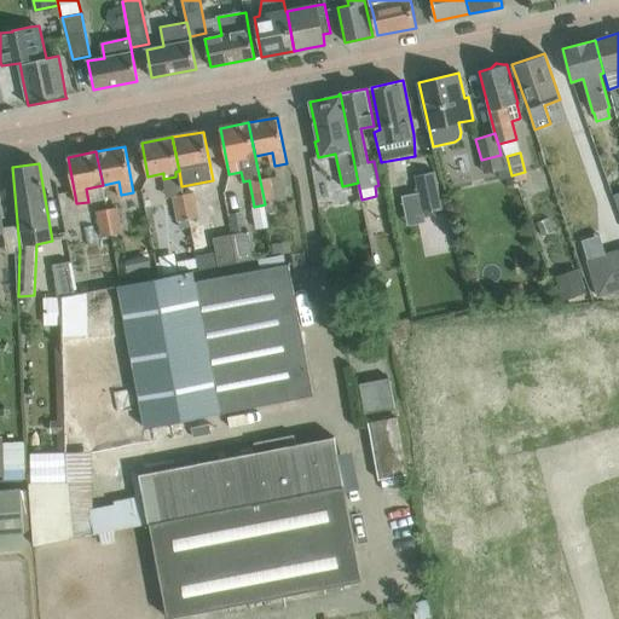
[(445,208),(435,171),(415,175),(418,194),(403,196),(409,225),(426,223),(424,213),(445,208)]
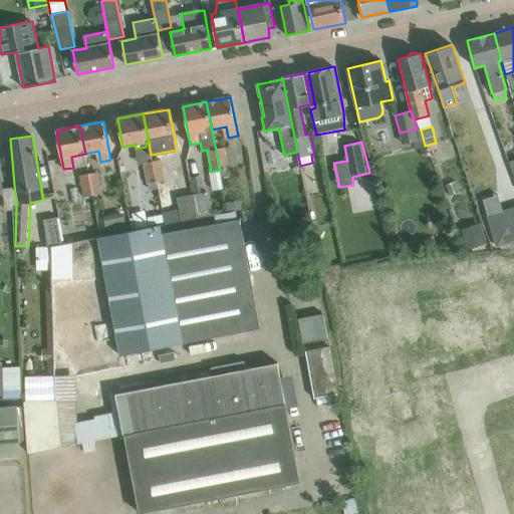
[(234,146),(216,149),(220,170),(238,167),(234,146)]
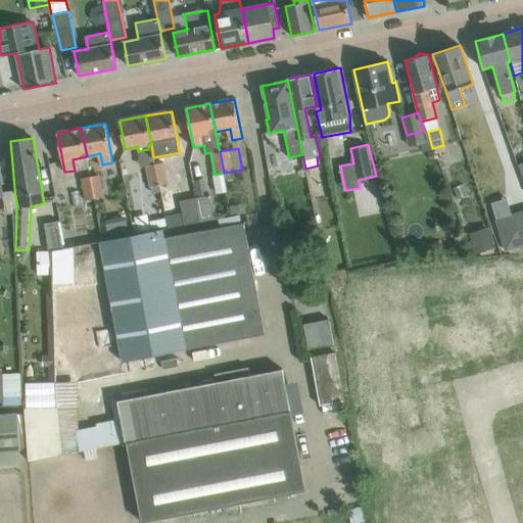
[(163,162),(145,165),(147,177),(165,173),(163,162)]
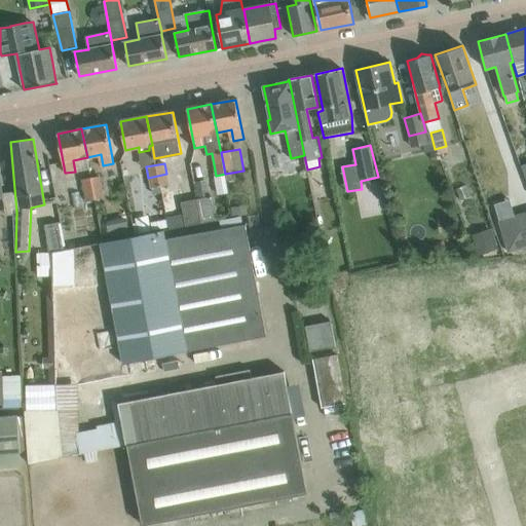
[(150,188),(168,184),(166,174),(148,178),(150,188)]
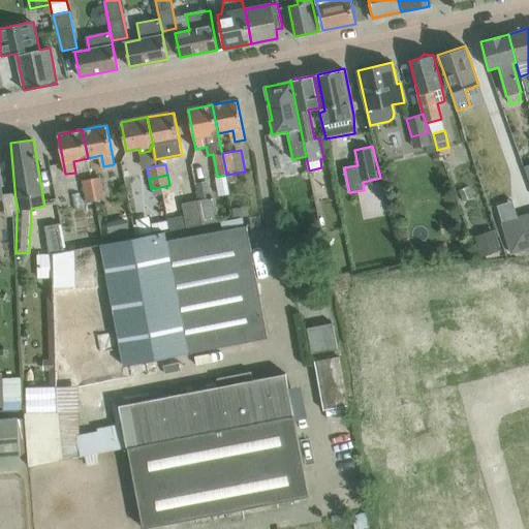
[(103,187),(101,177),(83,180),(85,191),(103,187)]
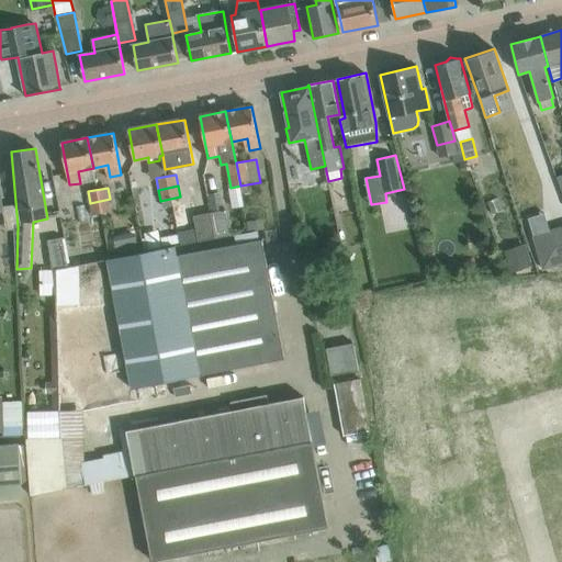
[(92,215),(112,212),(110,199),(90,203),(92,215)]
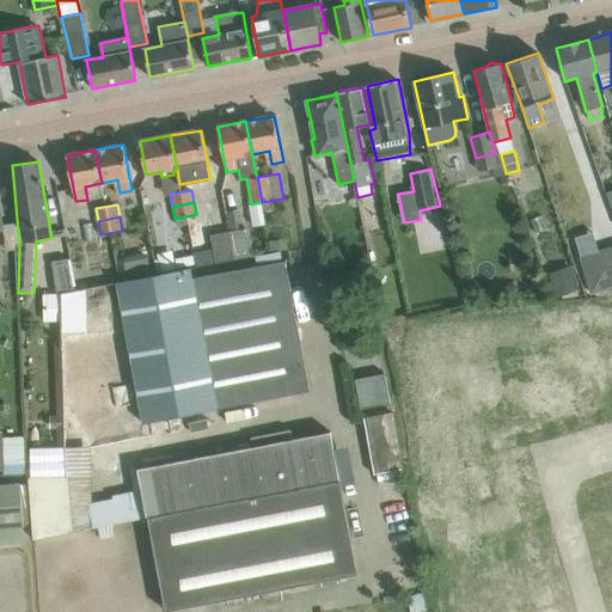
[(244,227),(228,231),(234,259),(251,256),(244,227)]
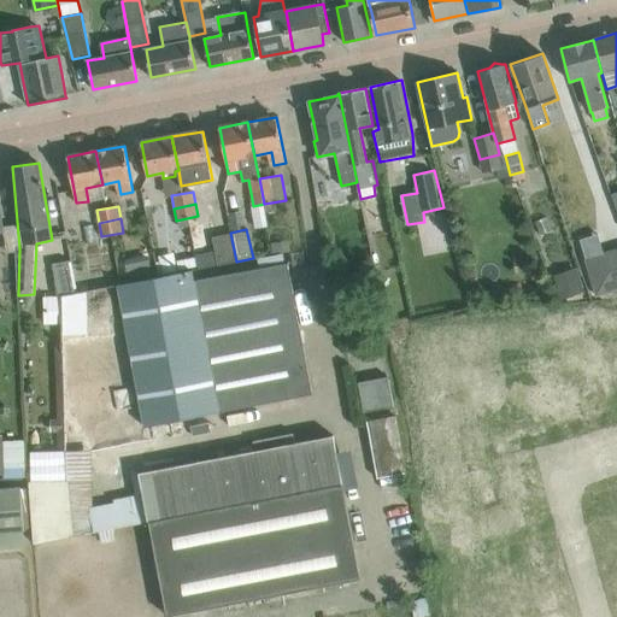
[(230,233),(212,236),(218,265),(224,264),(236,262),(230,233)]
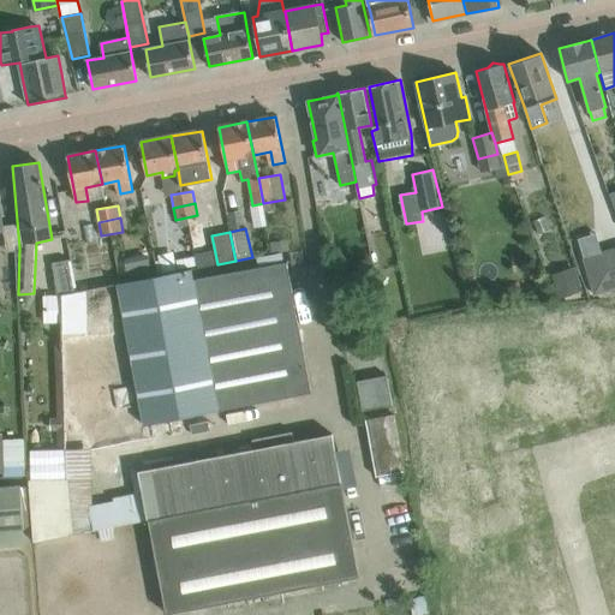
[(583,258),(593,296),(614,288),(614,249),(602,252),(596,234),(578,240),(583,258)]
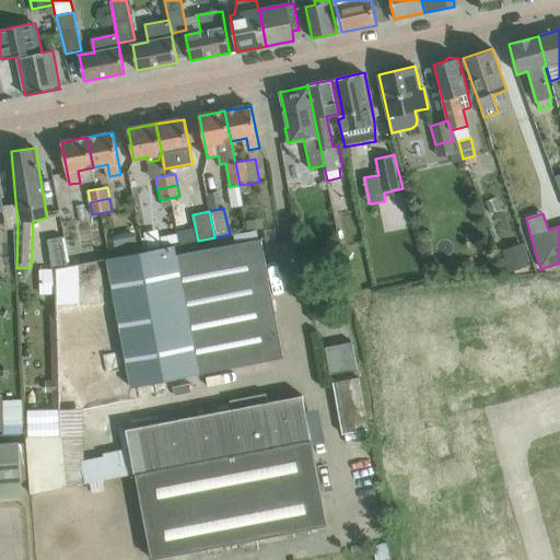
[(264,228),(261,218),(246,221),(248,231),(256,230),(264,228)]
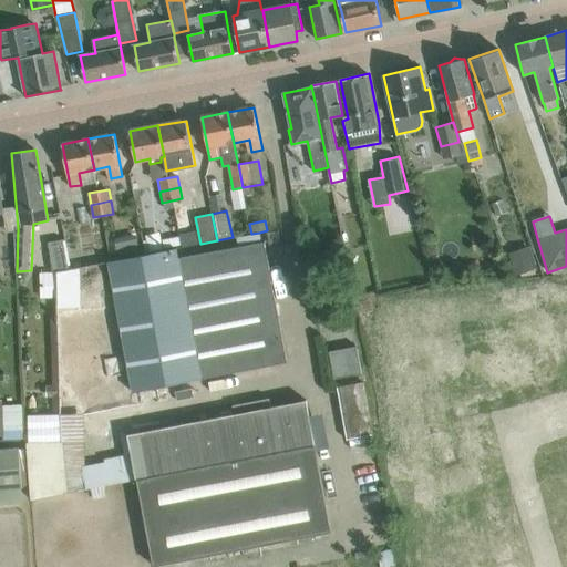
[(279,230),(268,233),(269,244),(281,243),(279,230)]
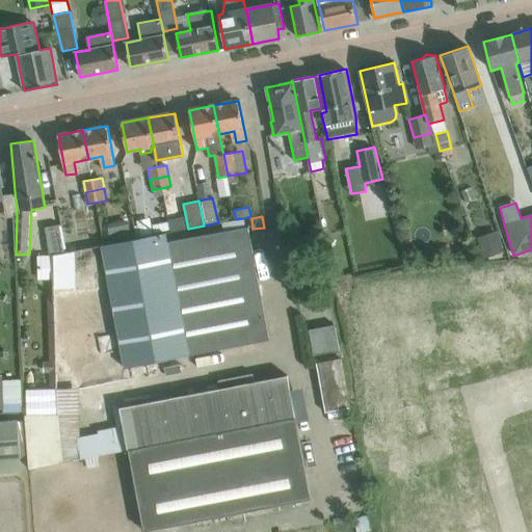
[(193,228),(188,229),(102,245),(125,367),(269,340),(248,227),(245,228),(243,218),(221,222),(223,232),(195,237),(193,228)]
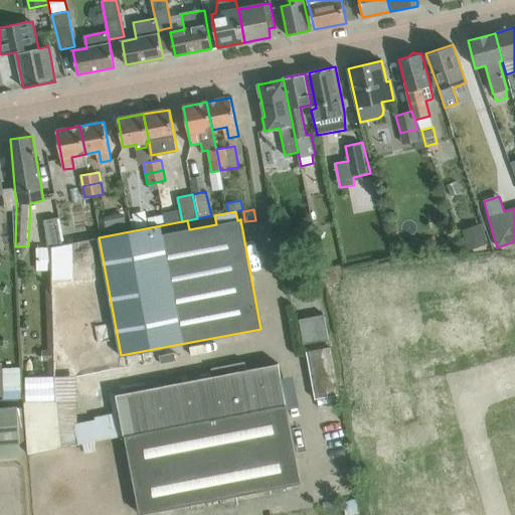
[(57,218),(45,220),(50,246),(63,245),(57,218)]
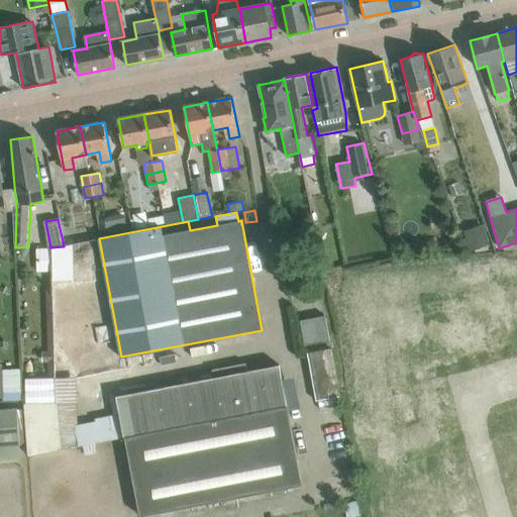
[(328,341),(324,316),(300,320),(304,345),(328,341)]
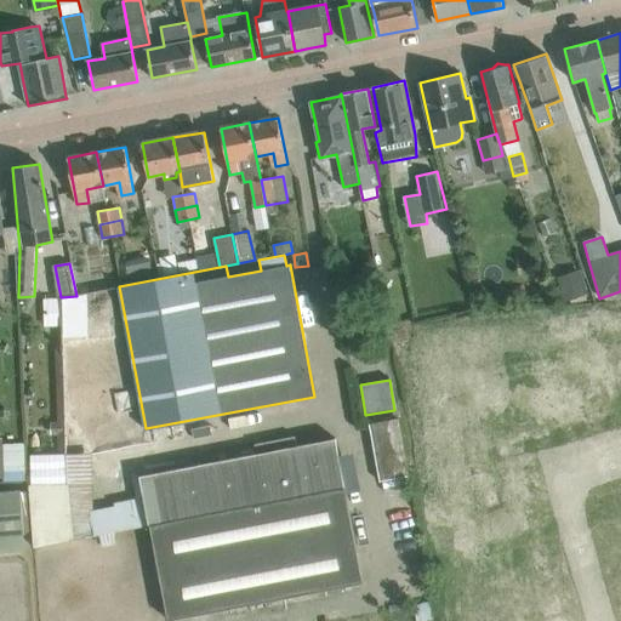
[(369,425),(380,482),(409,476),(398,419),(369,425)]
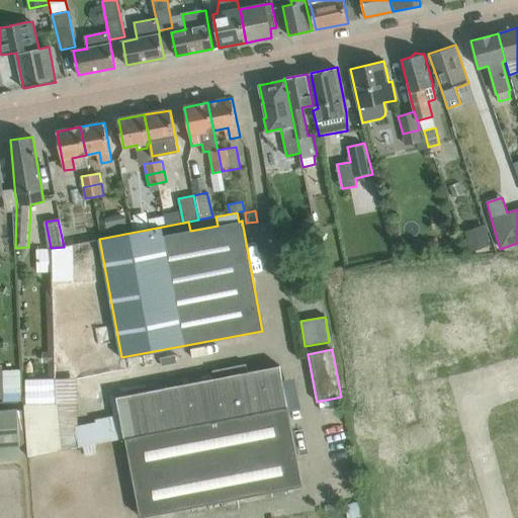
[(280,365),(117,397),(140,517),(304,486),(280,365)]
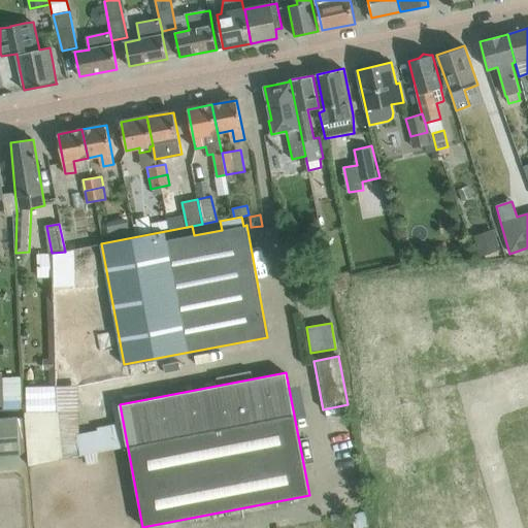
[(0,469),(22,468),(19,417),(0,418),(0,469)]
